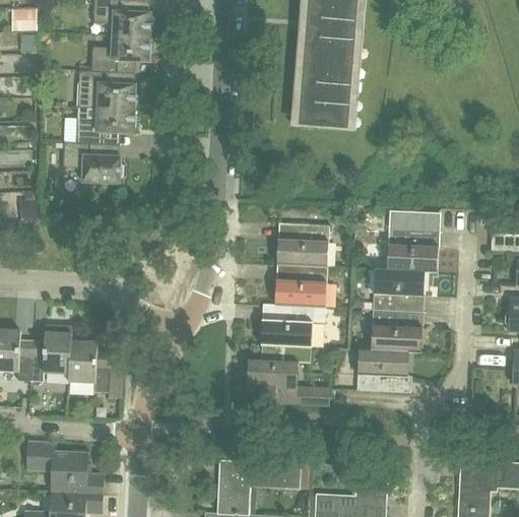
[(113,23),(112,35),(149,37),(149,31),(151,29),(152,22),(150,20),(150,12),(119,10),(119,0),(93,0),(92,22),(113,23)]
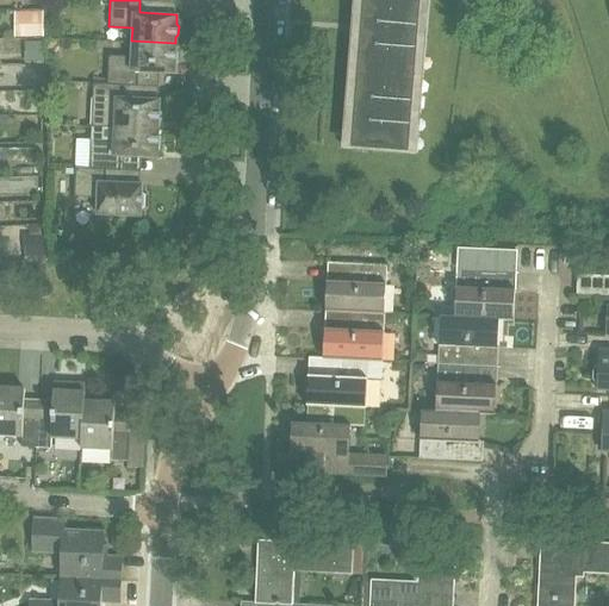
[(352,0),(341,144),(417,150),(426,35),(428,0),(352,0)]
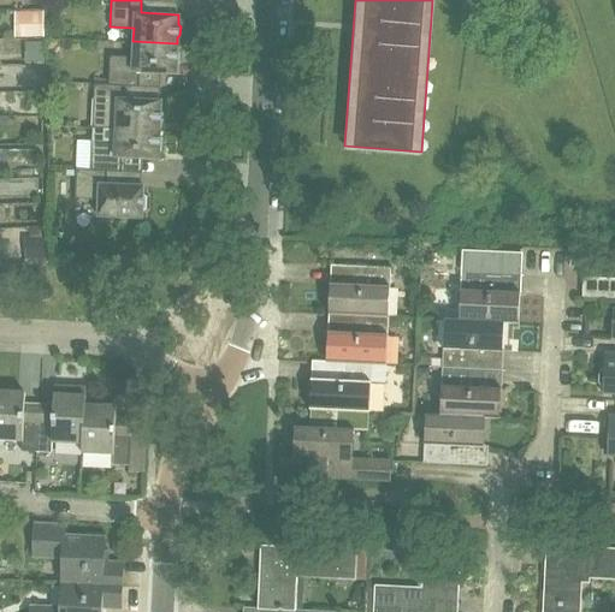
[(42,11),(29,11),(30,35),(43,35),(42,11)]
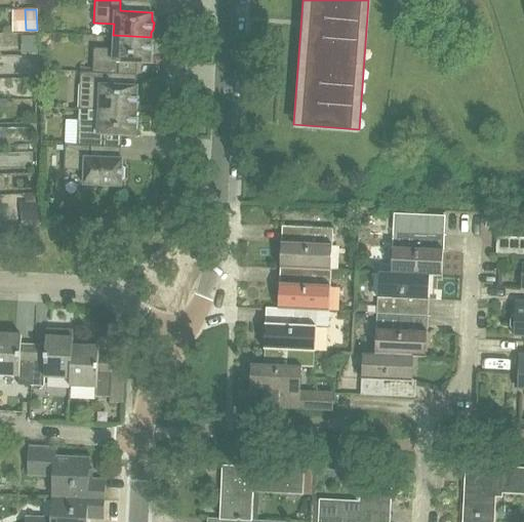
[(37,33),(21,33),(21,53),(37,53),(37,33)]
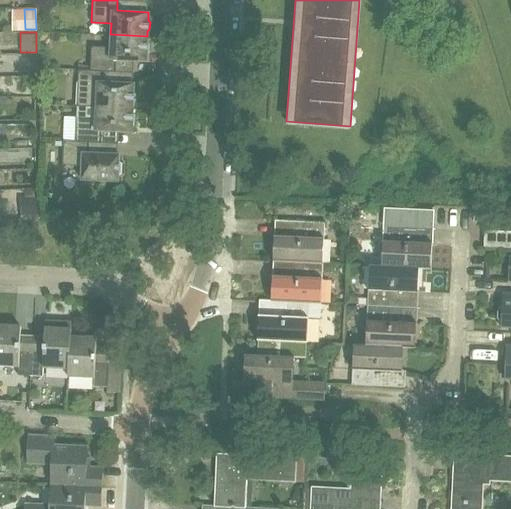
[(114,70),(114,58),(146,60),(146,51),(148,50),(149,42),(147,41),(147,36),(110,34),(110,46),(90,45),(89,69),(102,70),(114,70)]
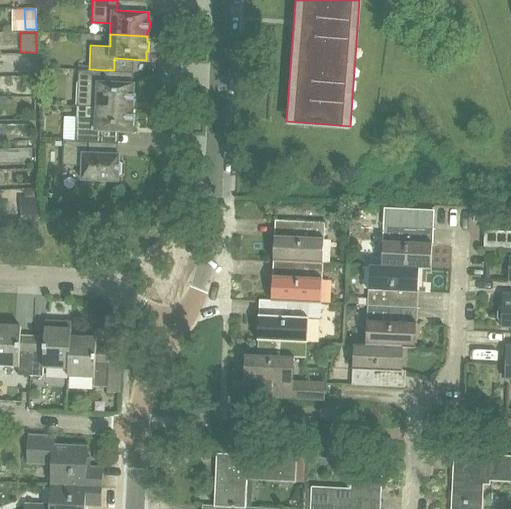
[(75,105),(95,106),(95,105),(132,106),(132,101),(134,100),(135,93),(133,91),(133,83),(102,81),(102,70),(89,69),(77,68),(75,105)]
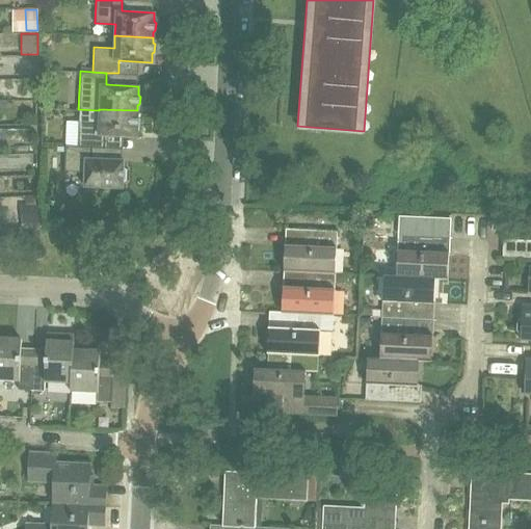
[(78,120),(77,146),(90,146),(103,147),(103,134),(136,135),(136,127),(138,126),(139,117),(137,116),(137,110),(99,109),(99,110),(98,121),(78,120)]
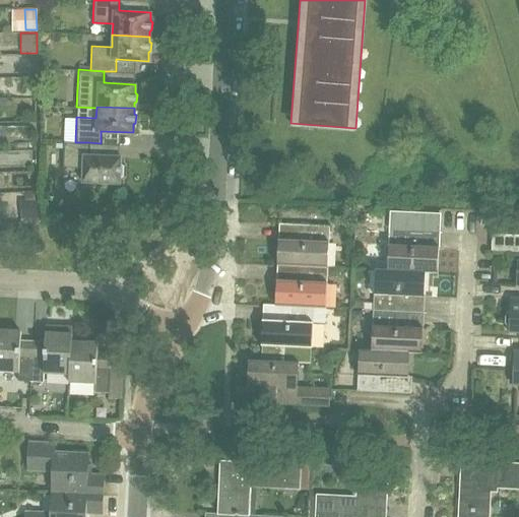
[(87,154),(88,142),(75,142),(63,141),(62,166),(82,167),(81,181),(119,183),(119,176),(121,175),(122,165),(120,163),(120,155),(87,154)]
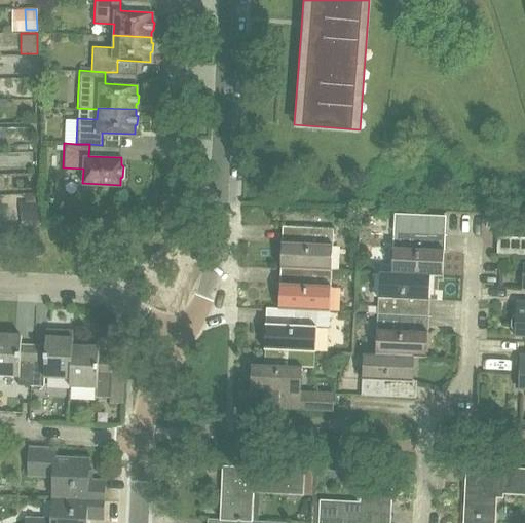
[(24,191),(24,200),(25,200),(26,226),(40,224),(39,191),(24,191)]
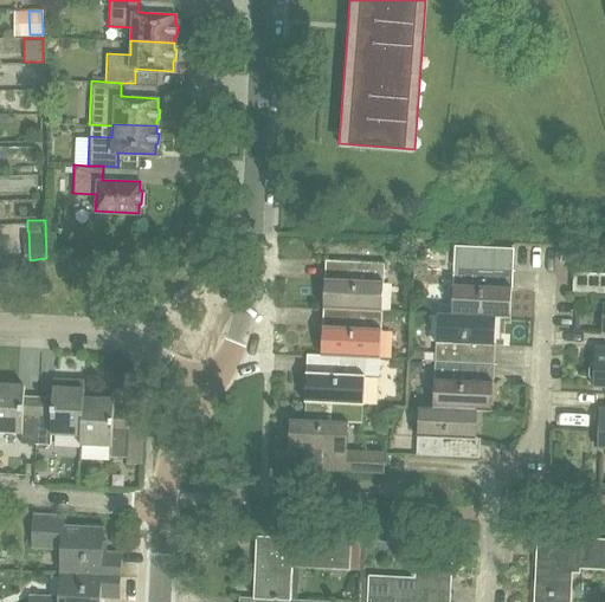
[(450,311),(450,314),(496,315),(496,316),(509,316),(512,267),(513,246),(454,244),(452,265),(450,311)]
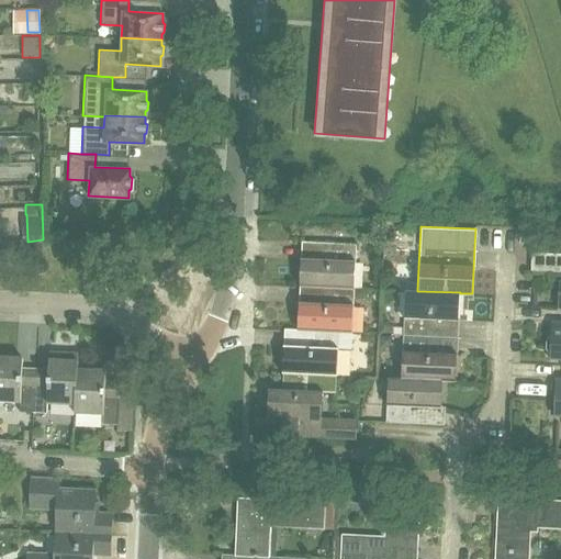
[(300,257),(298,286),(329,287),(354,288),(356,243),(332,241),(331,258),(300,257)]
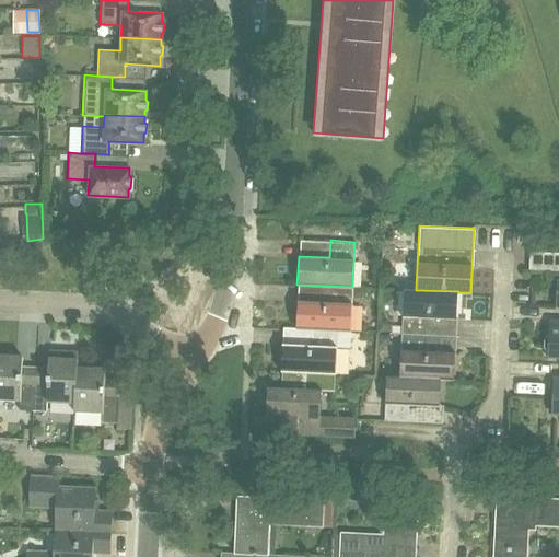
[(555,306),(558,306),(558,251),(528,250),(528,268),(558,269),(558,279),(556,279),(555,306)]
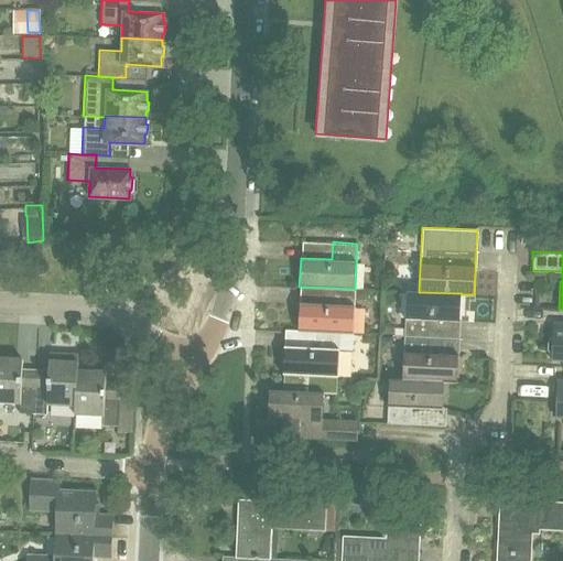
[(298,328),(298,331),(316,332),(339,333),(353,333),(355,289),(331,288),(329,305),(299,304),(298,328)]
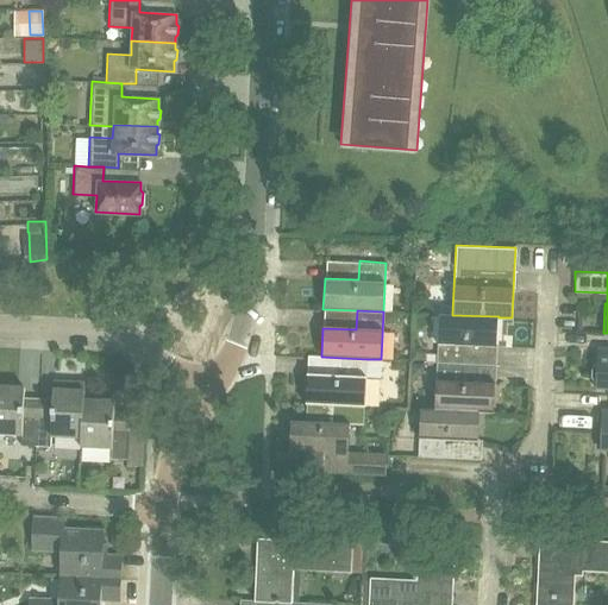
[(439,313),(437,363),(462,364),(463,346),(497,347),(499,317),(499,316),(452,315),(452,313),(439,313)]
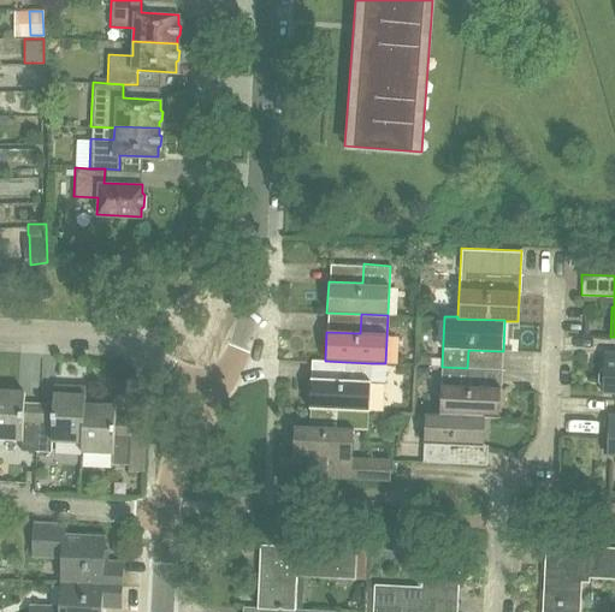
[(417,348),(415,362),(430,363),(430,355),(425,349),(417,348)]
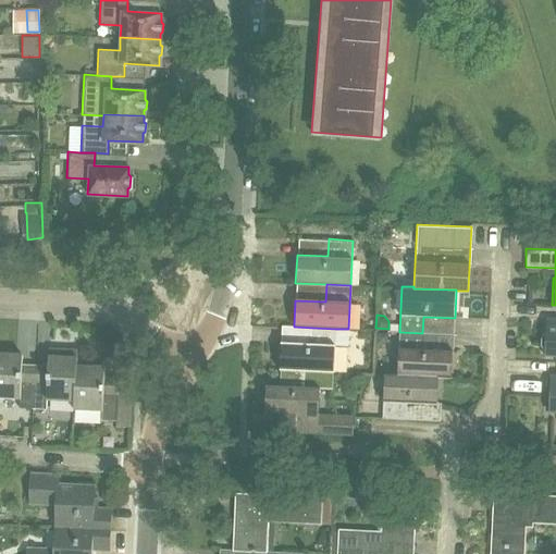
[(544,348),(544,355),(555,355),(555,318),(554,319),(545,318),(545,321),(545,331),(544,348)]
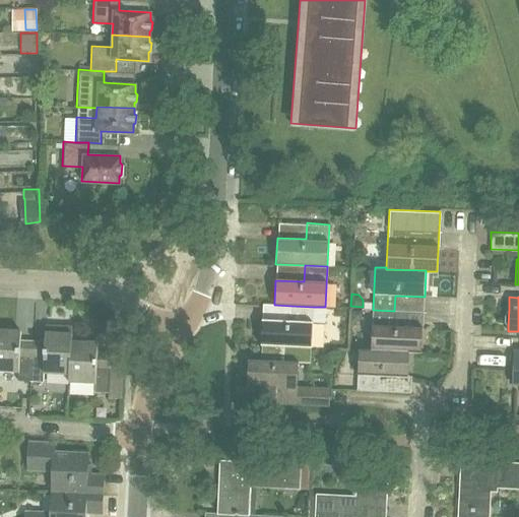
[(262,319),(261,344),(299,346),(311,347),(312,321),(313,307),(292,306),(290,320),(262,319)]
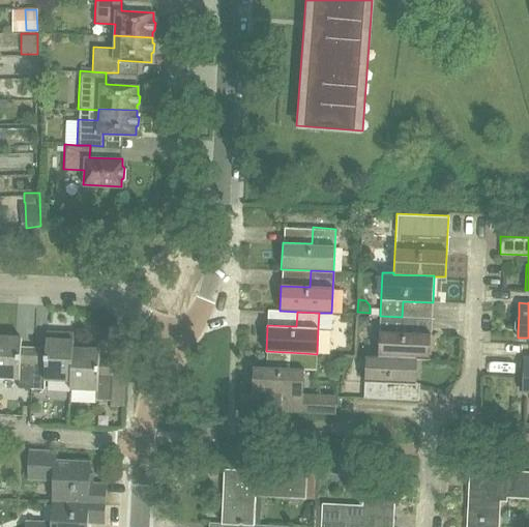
[(357,315),(357,326),(364,326),(369,322),(369,315),(357,315)]
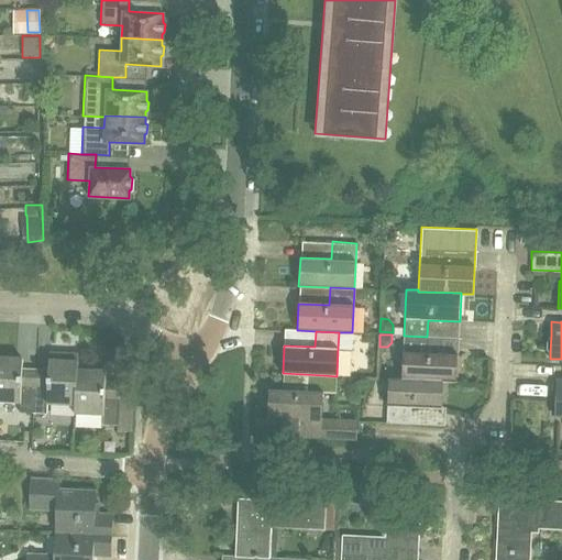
[(401,377),(401,380),(444,381),(456,382),(458,354),(427,353),(427,337),(404,336),(401,377)]
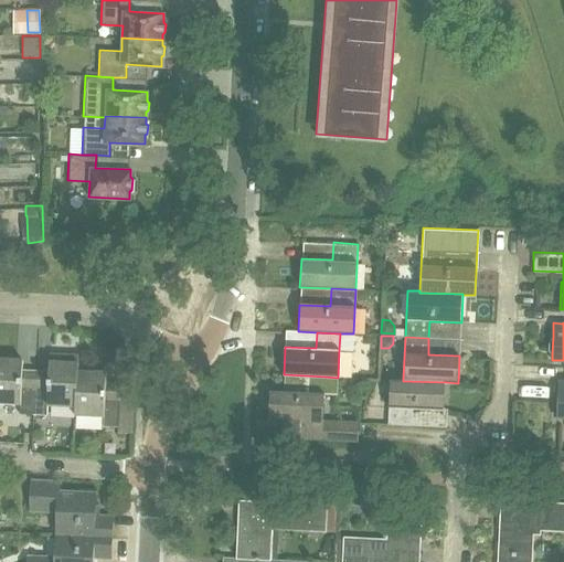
[(48,405),(74,407),(76,371),(76,362),(76,353),(50,352),(49,361),(48,370),(33,369),(32,414),(46,415),(48,405)]
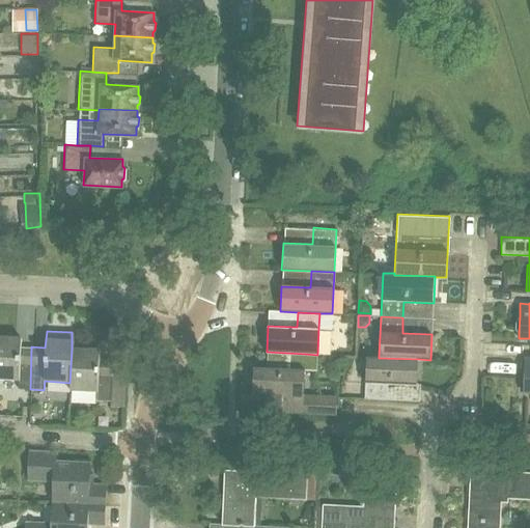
[(0,379),(18,380),(18,389),(30,389),(31,346),(20,346),(20,337),(0,336),(0,379)]
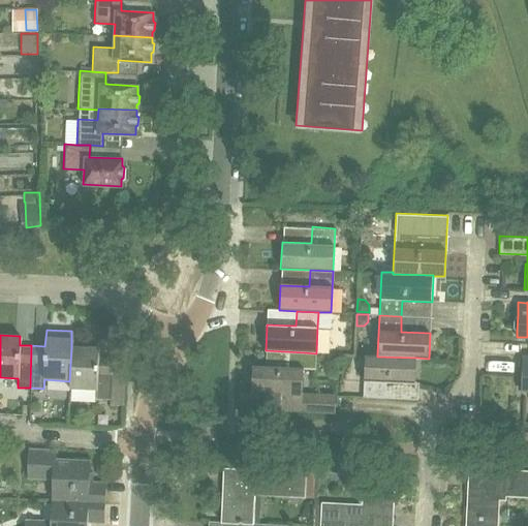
[(71,347),(69,381),(69,389),(96,390),(96,398),(110,399),(112,358),(98,357),(98,348),(71,347)]
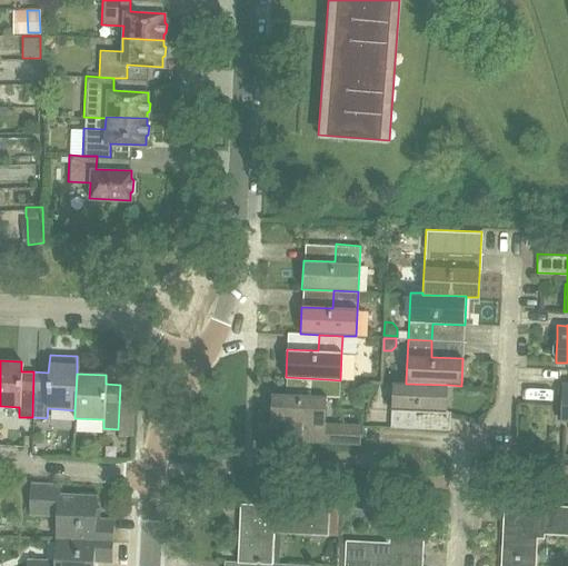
[(271,393),(270,421),(284,423),(282,440),(359,444),(360,424),(325,423),(326,398),(339,398),(340,380),(327,379),(286,377),(285,394),(271,393)]
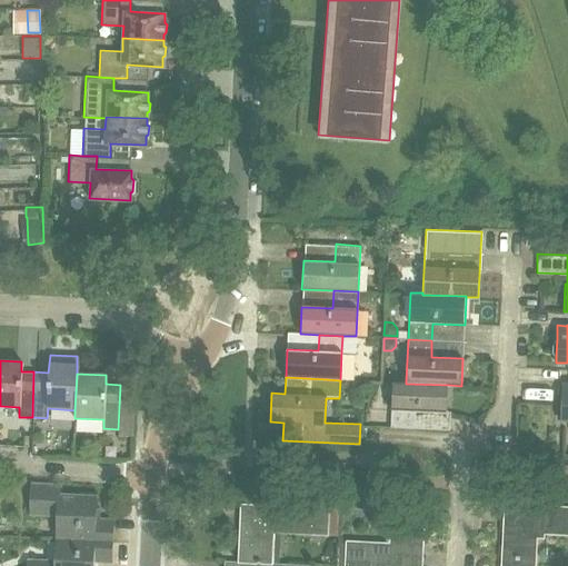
[(394,381),(391,427),(415,428),(416,409),(448,410),(449,385),(406,384),(406,381),(394,381)]
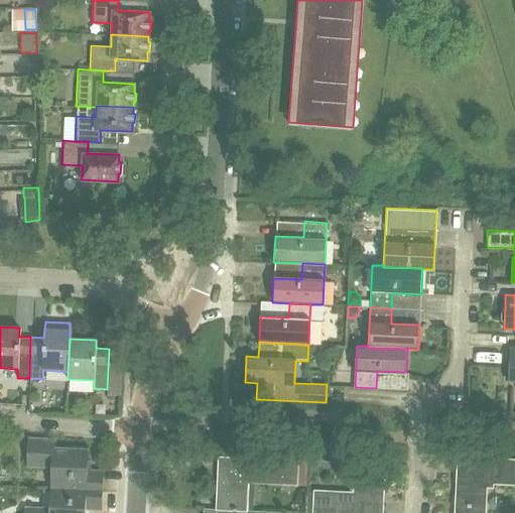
[(53,468),(52,487),(103,489),(104,469),(89,469),(90,449),(54,447),(55,438),(29,437),(27,466),(53,468)]
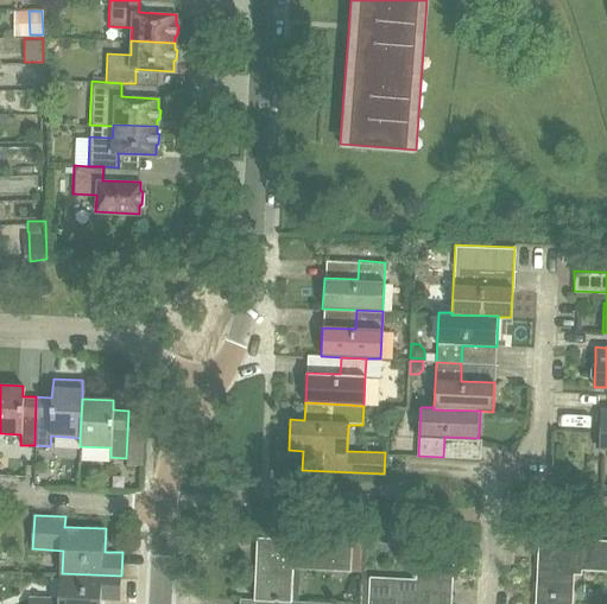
[(255,536),(253,598),(289,599),(291,565),(349,567),(351,541),(255,536)]
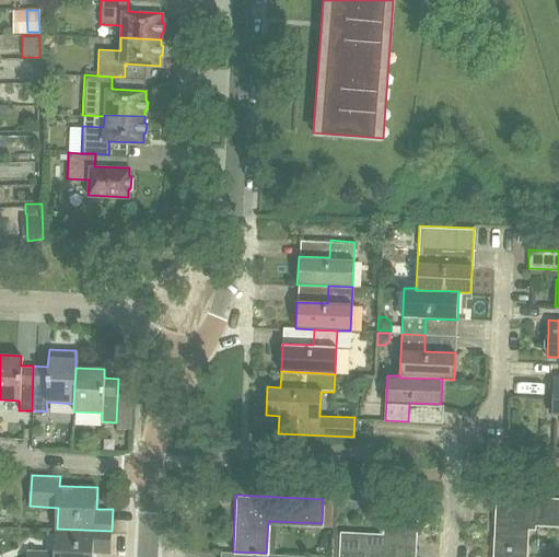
[(558,498),(497,496),(492,556),(526,556),(528,522),(558,523),(558,498)]
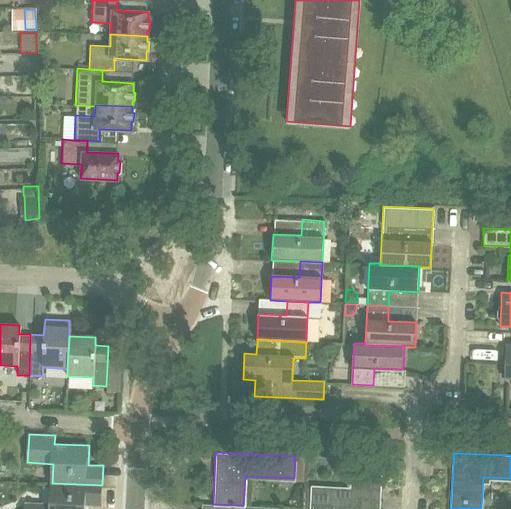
[(308,508),(378,508),(381,460),(351,458),(349,488),(310,486),(308,508)]
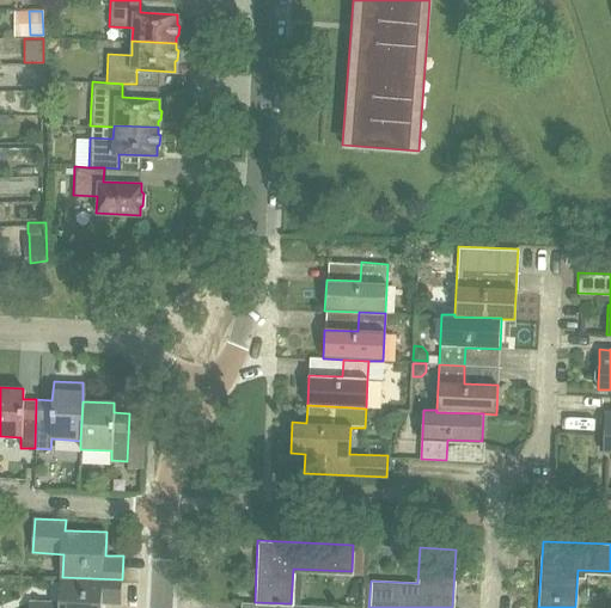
[(122,579),(62,577),(61,602),(30,600),(29,607),(101,607),(102,603),(121,605),(122,579)]
